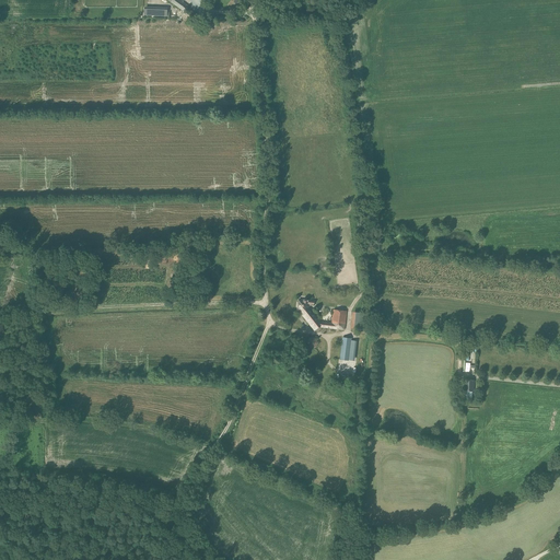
[(166,0),(184,12),(188,6),(183,2),(184,0),(166,0)]
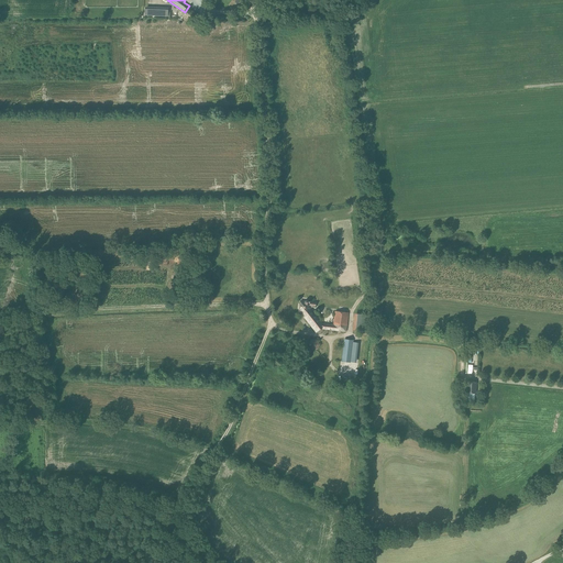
[(168,17),(168,9),(145,8),(144,15),(168,17)]
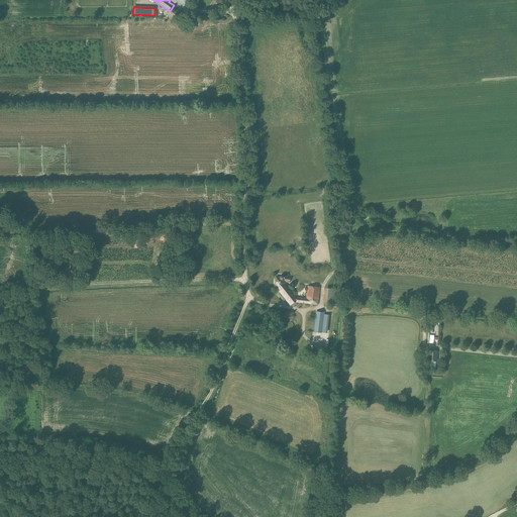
[(282,278),(280,277),(277,276),(275,287),(276,288),(291,306),(295,302),(318,305),(320,287),(308,286),(306,298),(296,297),(285,284),(285,282),(290,282),(290,278),(284,277),(282,278)]
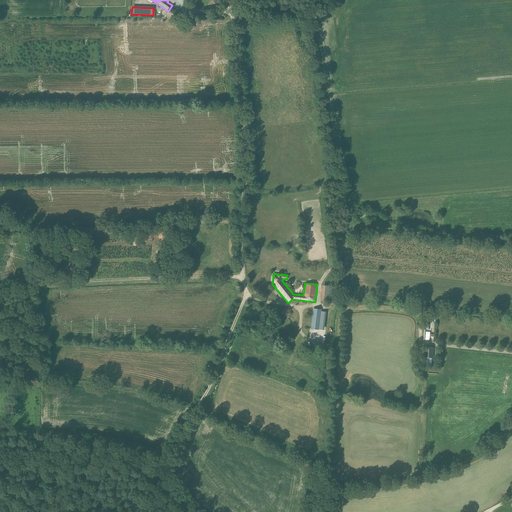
[(333,287),(325,286),(323,301),(332,302),(333,287)]
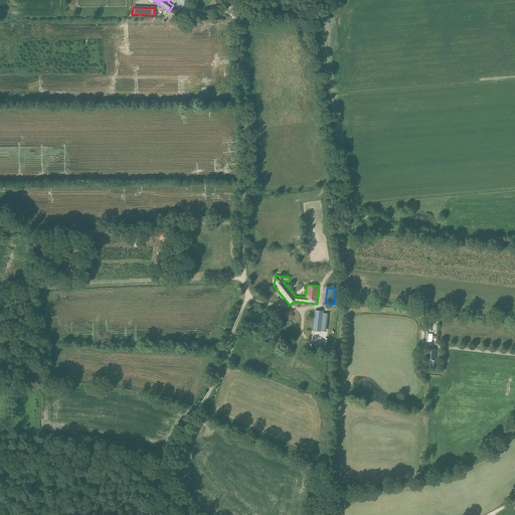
[(327,313),(323,312),(323,311),(316,310),(314,330),(325,331),(327,313)]
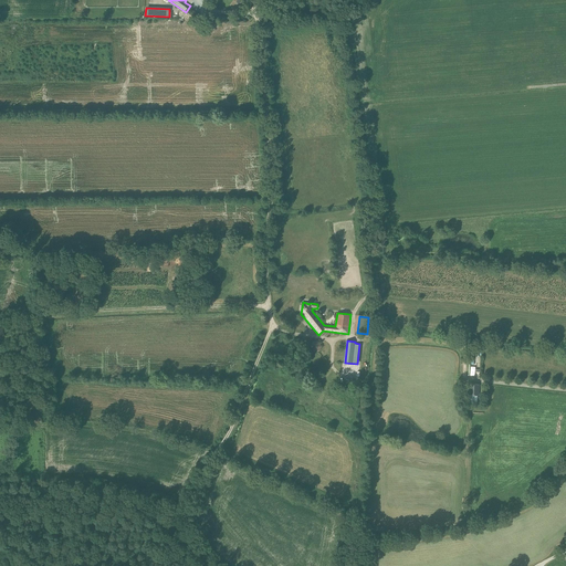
[(322,346),(318,342),(313,342),(310,347),(313,352),(318,352),(322,346)]
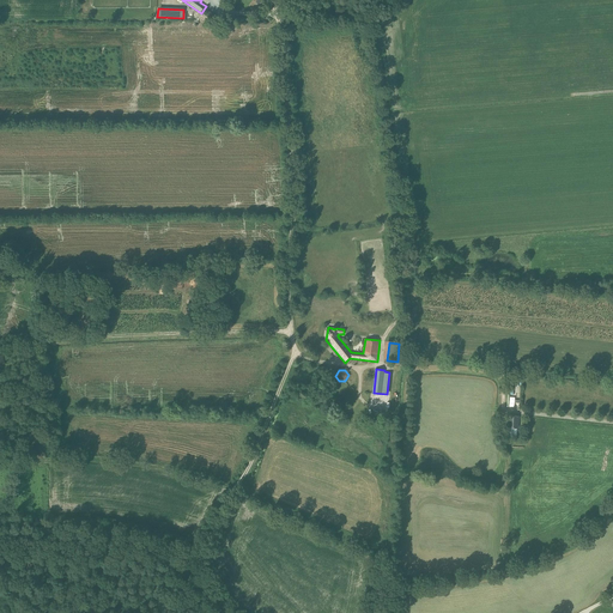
[(508,392),(508,401),(509,401),(509,406),(515,406),(515,400),(519,400),(519,393),(508,392)]
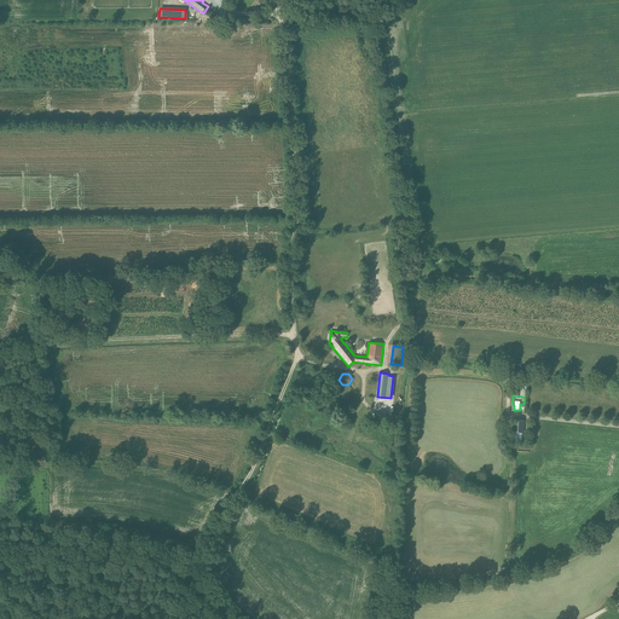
[(525,420),(513,420),(512,433),(524,433),(525,420)]
